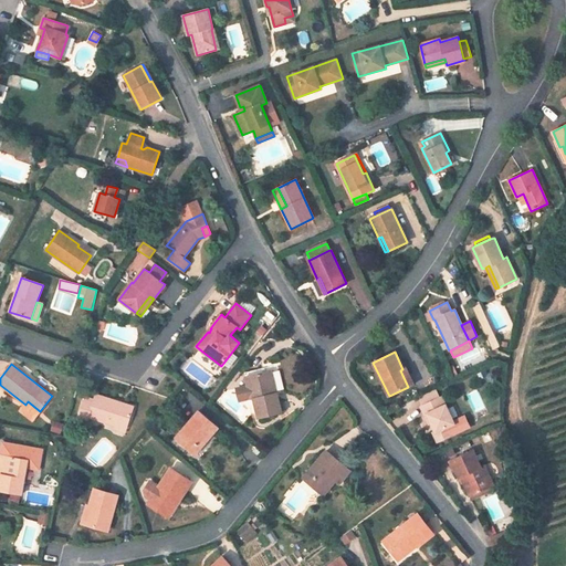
[(402,369),(400,370),(408,387),(413,385),(406,368),(402,369)]
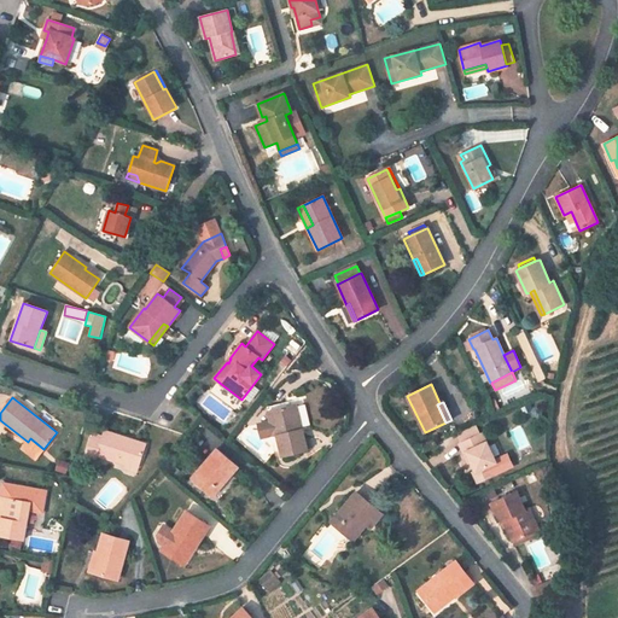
[(296,404),(291,406),(297,430),(302,429),(296,404)]
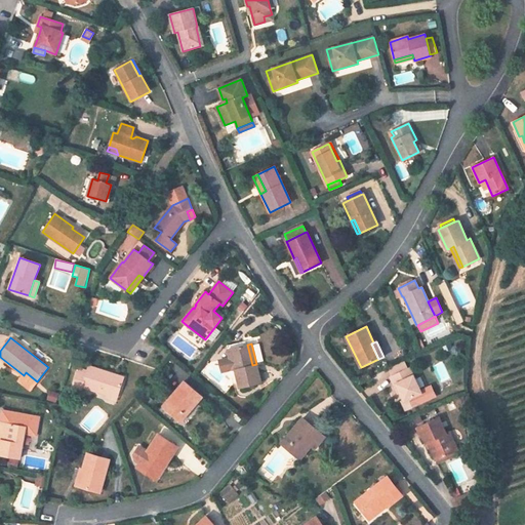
[(239,388),(260,382),(258,373),(256,364),(252,365),(247,345),(228,350),(230,358),(219,361),(223,371),(232,369),(233,370),(235,370),(239,388)]
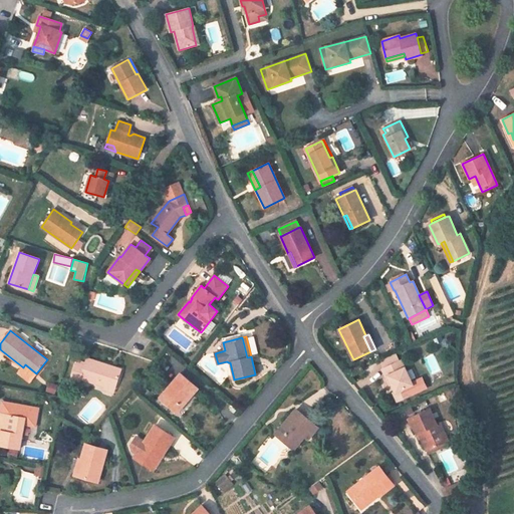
[(380,358),(384,368),(400,361),(395,352),(380,358)]
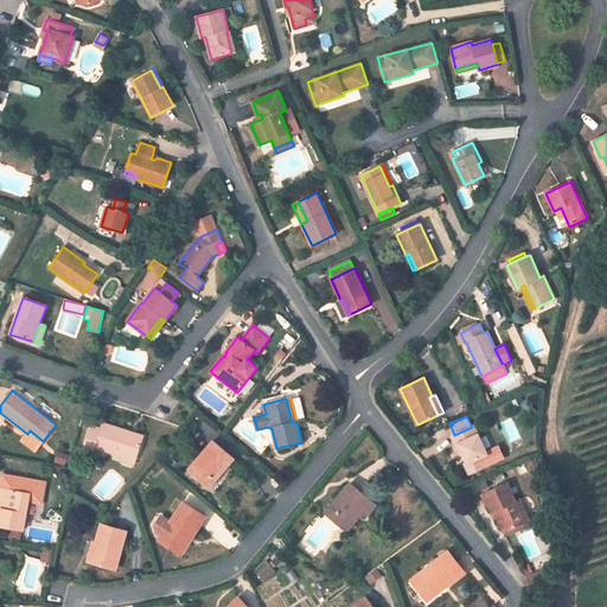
[(128,455),(136,458),(144,436),(132,433),(128,434),(125,433),(126,430),(102,423),(101,429),(91,426),(84,449),(94,453),(95,447),(125,457),(128,455)]
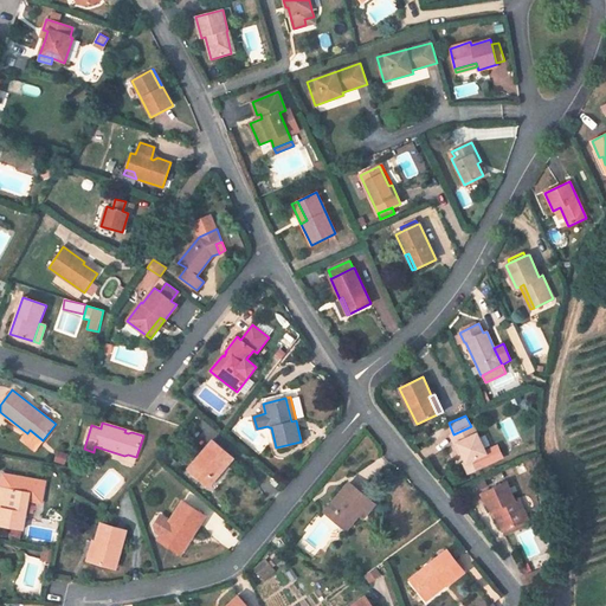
[(466,462),(464,464),(468,474),(483,465),(478,457),(487,453),(472,425),(471,426),(453,434),(450,436),(455,445),(457,444),(462,452),(466,462)]
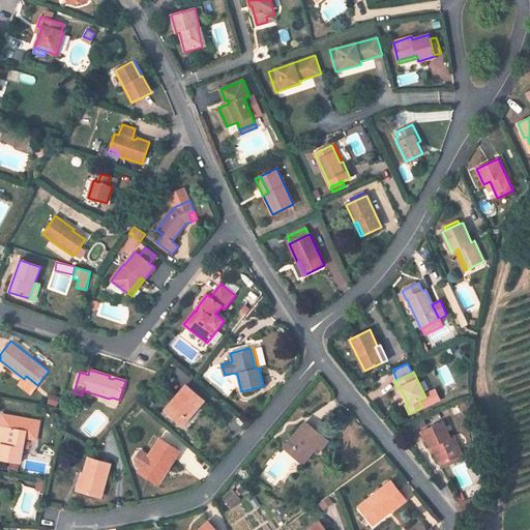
[(30,393),(37,385),(26,376),(24,379),(19,385),(30,393)]
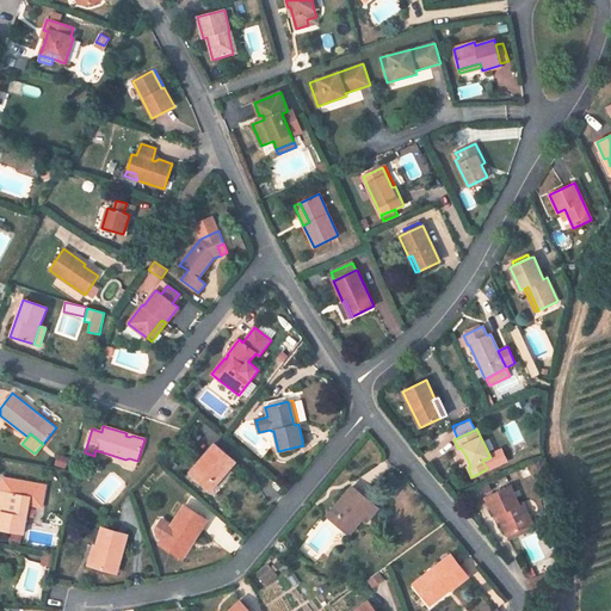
[(214,479),(217,482),(235,462),(215,444),(190,474),(205,488),(214,479)]
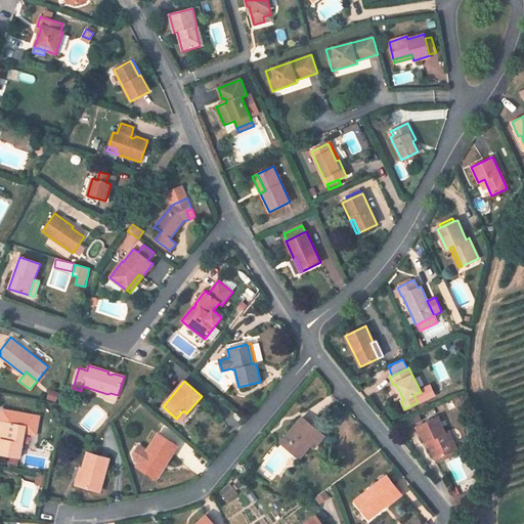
[(1,439),(0,442),(0,454),(19,459),(24,433),(36,435),(39,417),(2,409),(1,420),(2,422),(6,422),(3,439),(1,439)]
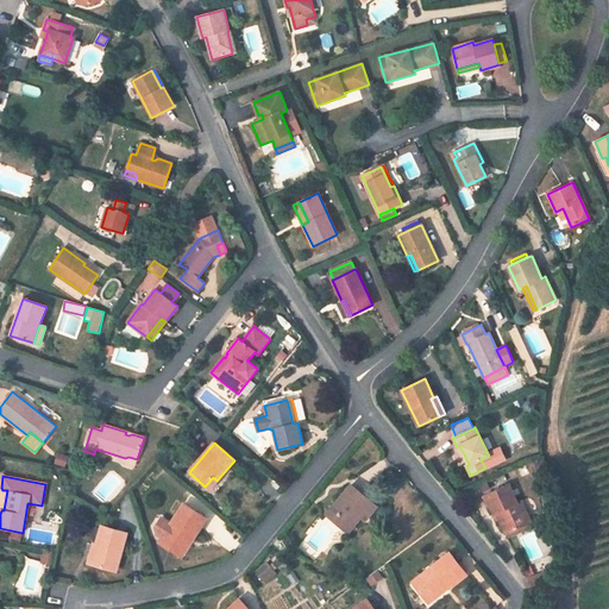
[(209,490),(217,481),(213,477),(205,487),(209,490)]
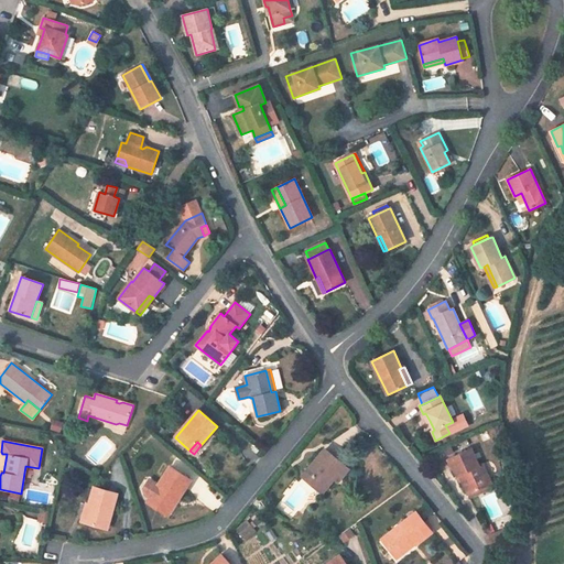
[(457,477),(459,476),(468,495),(488,485),(479,466),(472,448),(449,459),(457,477)]
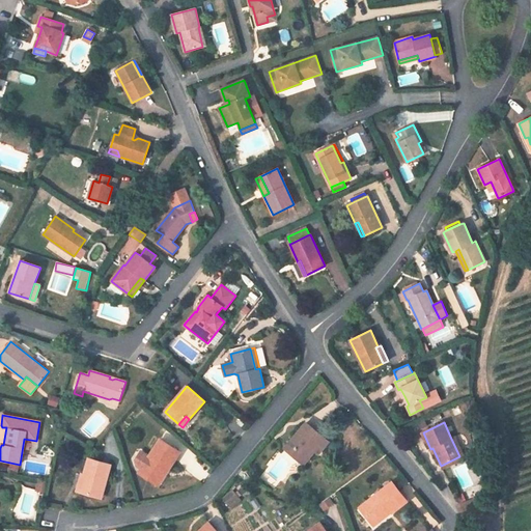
[(306,423),(284,449),(299,460),(310,447),(314,451),(317,453),(328,442),(306,423)]
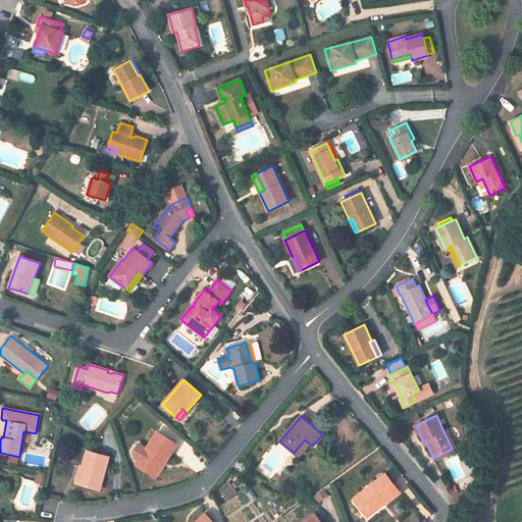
[(448,429),(444,431),(452,449),(456,448),(448,429)]
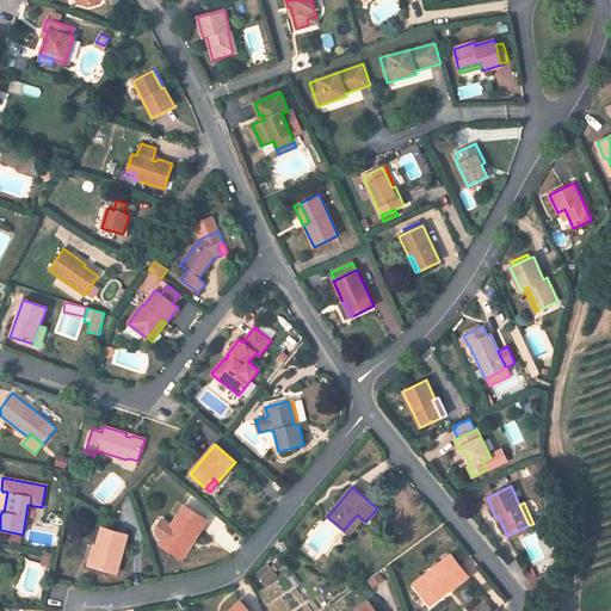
[(207,520),(184,506),(171,525),(161,519),(156,529),(158,536),(162,539),(160,544),(178,556),(190,537),(195,539),(207,520)]
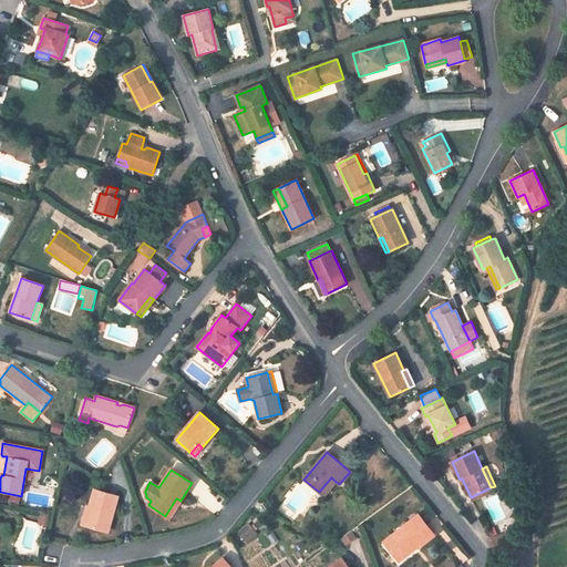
[(323,496),(336,482),(331,477),(319,492),(323,496)]
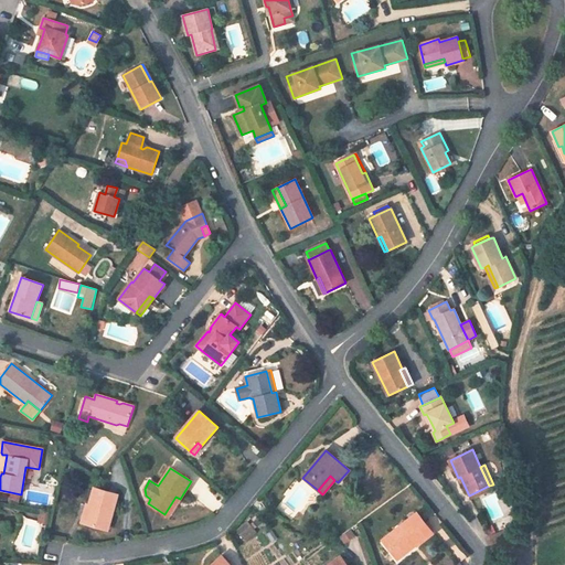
[(491,489),(489,486),(469,496),(470,499),(491,489)]
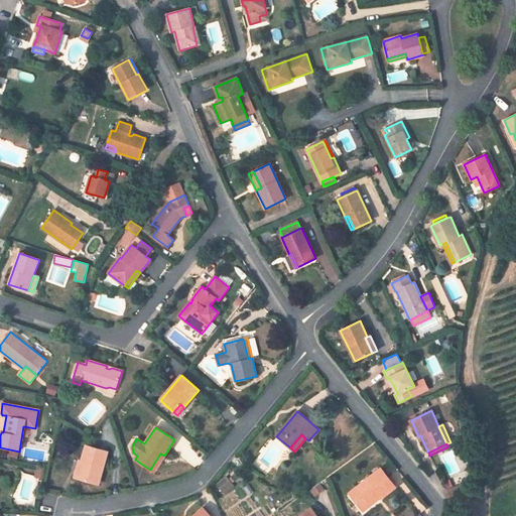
[(80,479),(98,484),(107,452),(86,445),(82,462),(84,463),(80,479)]
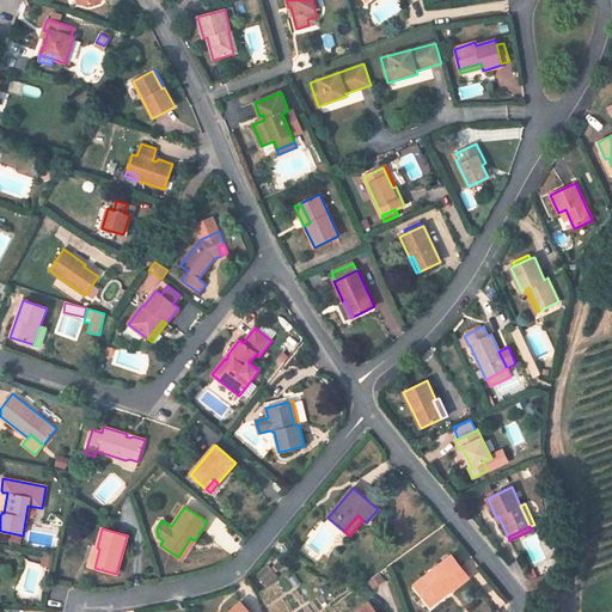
[(182,560),(195,540),(190,538),(178,557),(182,560)]
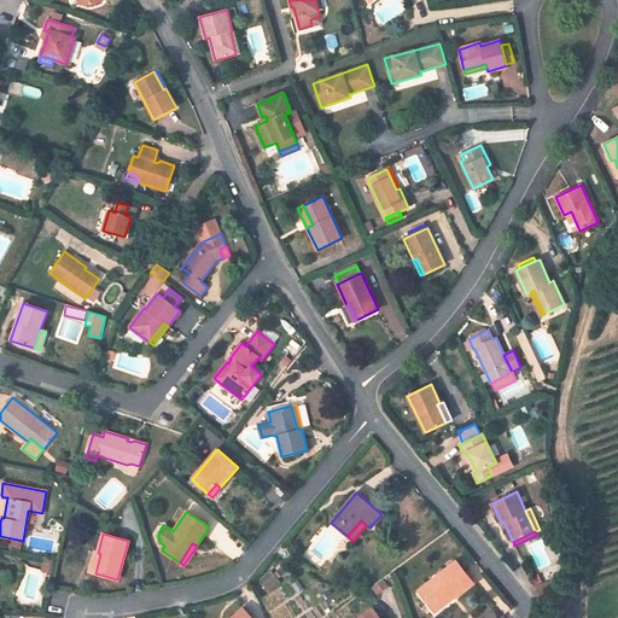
[(89,572),(95,573),(100,554),(98,553),(94,553),(89,572)]
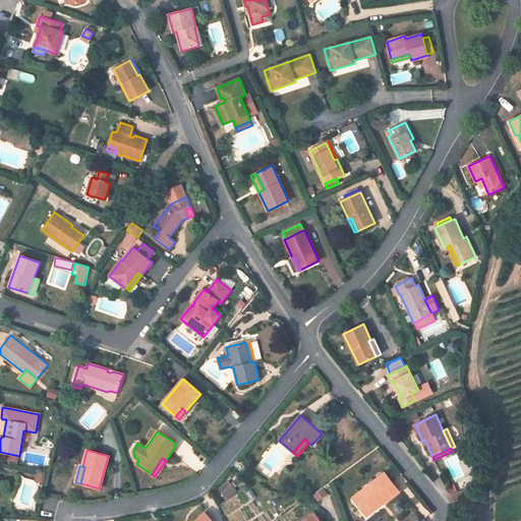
[(48,472),(38,470),(36,481),(45,483),(48,472)]
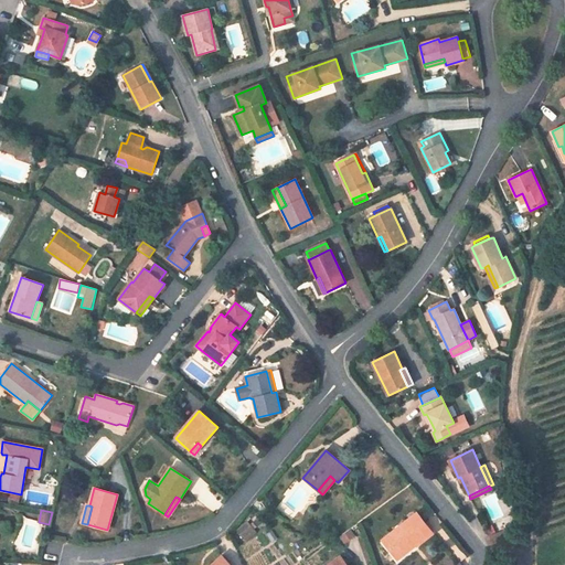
[(433,533),(417,513),(382,541),(395,557),(414,542),(417,545),(433,533)]
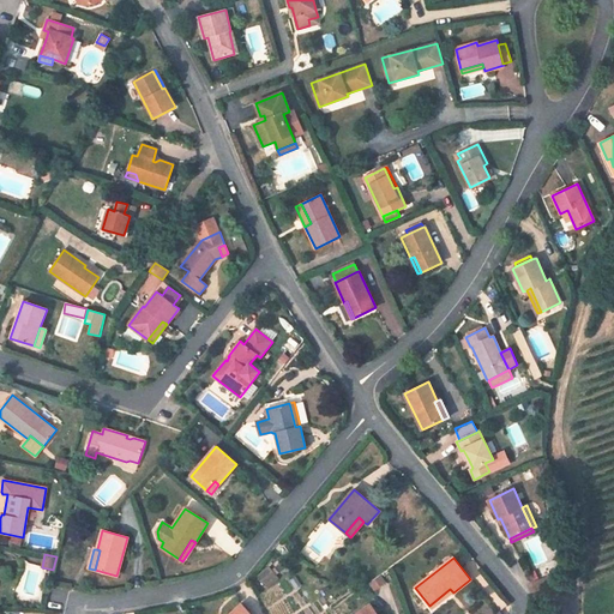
[(277,579),(269,567),(258,577),(266,588),(277,579)]
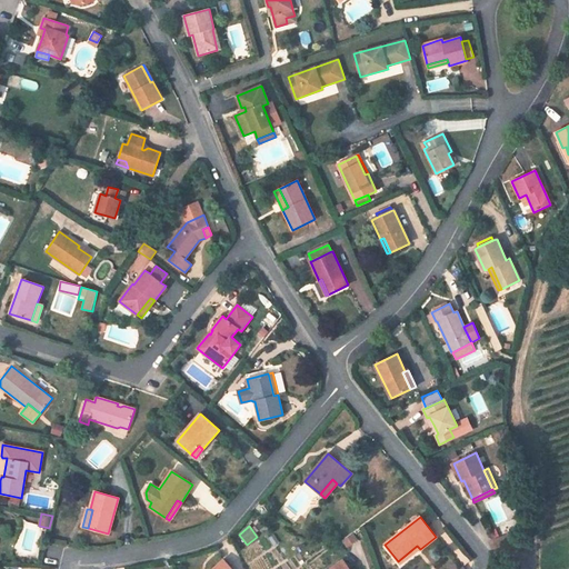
[(343,540),(347,546),(357,539),(352,533),(343,540)]
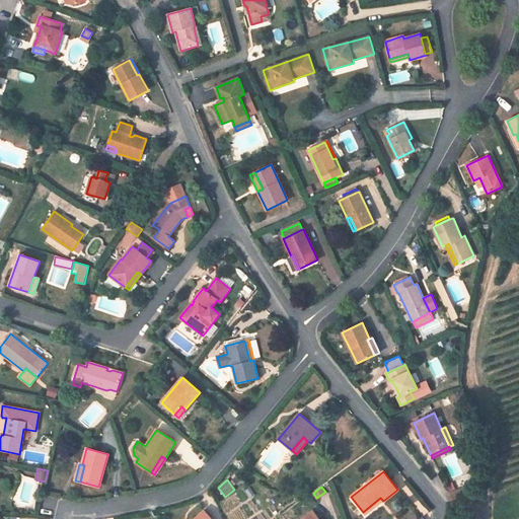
[(250,498),(254,496),(249,488),(245,491),(250,498)]
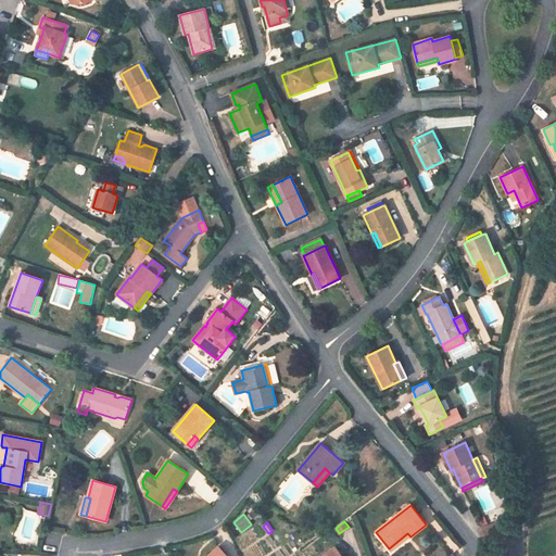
[(391,552),(411,536),(407,533),(389,548),(391,552)]
